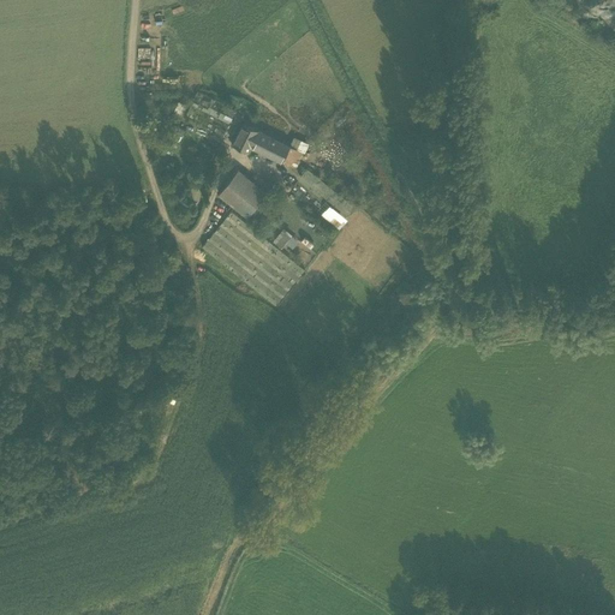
[(236,109),(197,90),(184,118),(222,137),(236,109)]
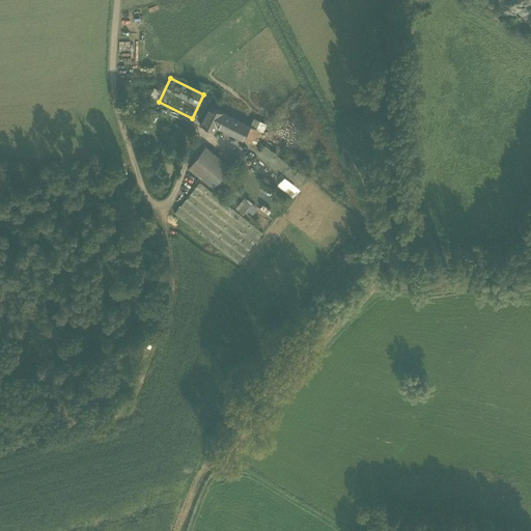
[(224,112),(211,105),(201,124),(215,131),(217,126),(224,112)]
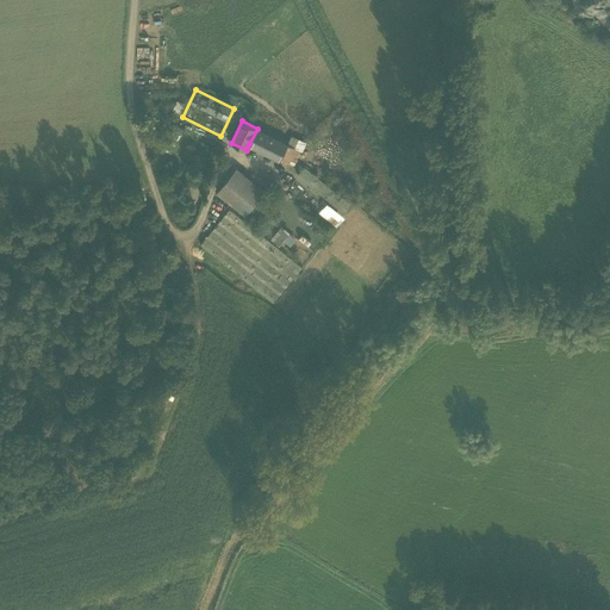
[(249,144),(268,154),(275,138),(257,129),(249,144)]
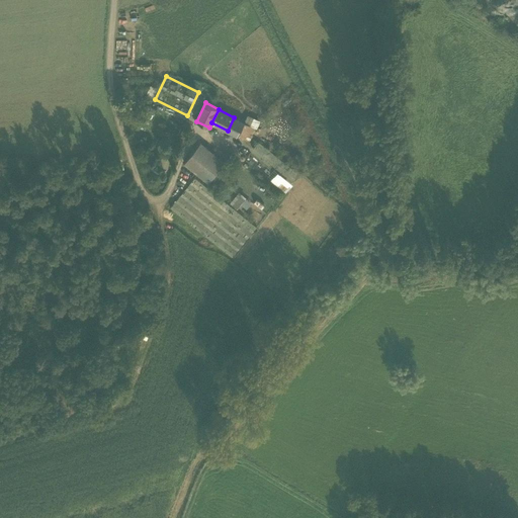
[(245,122),(234,117),(228,131),(238,136),(245,122)]
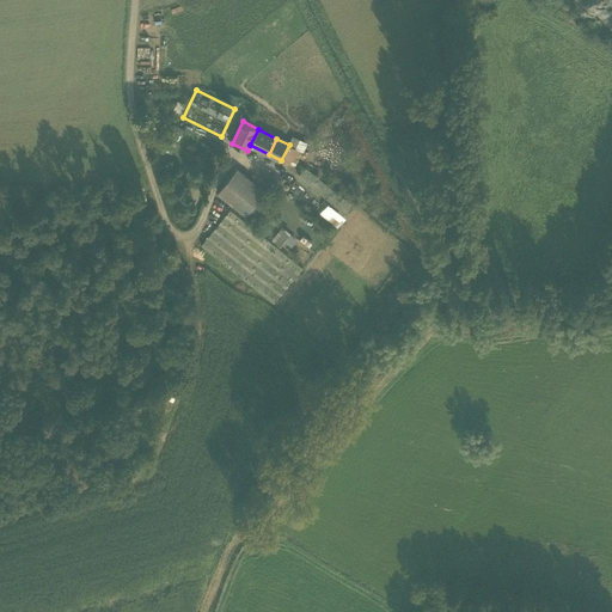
[(301,152),(289,145),(281,160),(294,166),(301,152)]
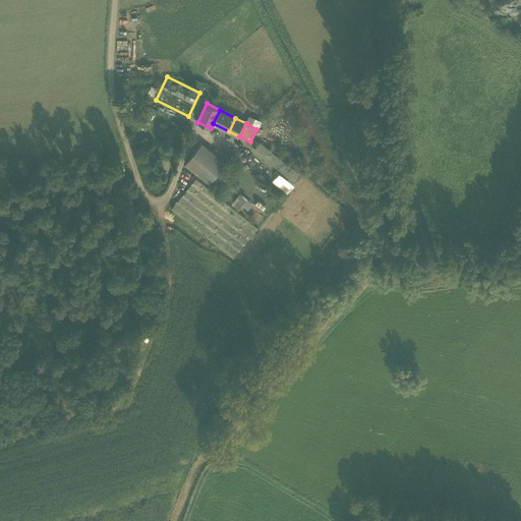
[(315,186),(259,141),(245,161),(301,205),(315,186)]
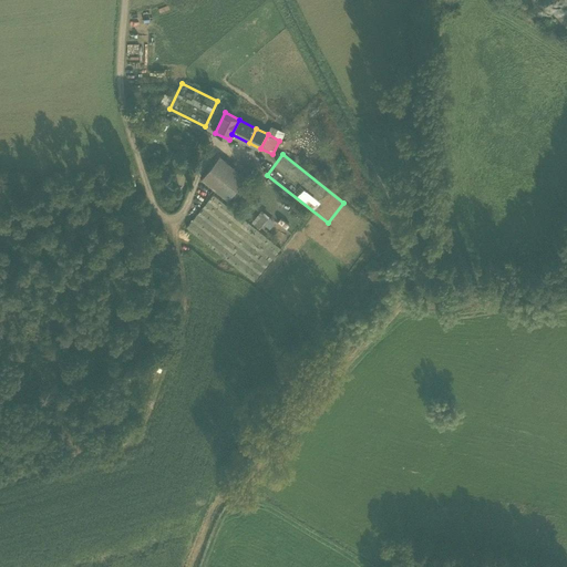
[(202,178),(208,183),(226,161),(220,156),(202,178)]
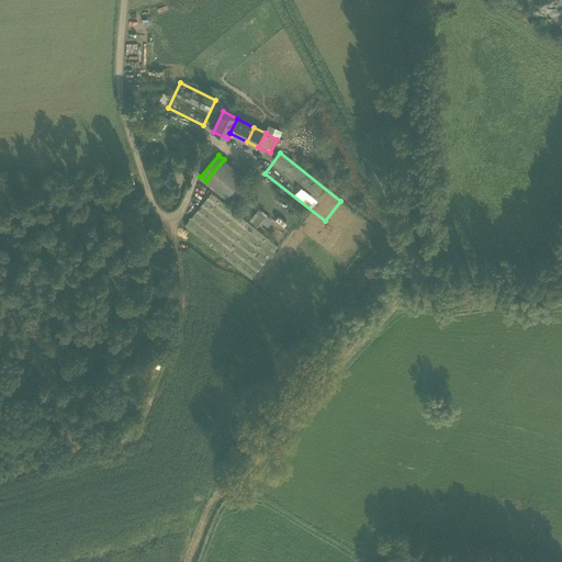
[(244,176),(224,159),(206,181),(226,198),(244,176)]
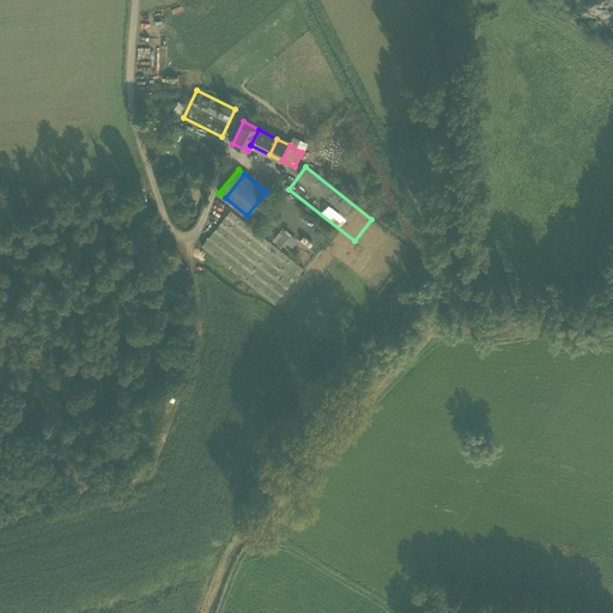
[(304,268),(231,210),(202,247),(274,305),(304,268)]
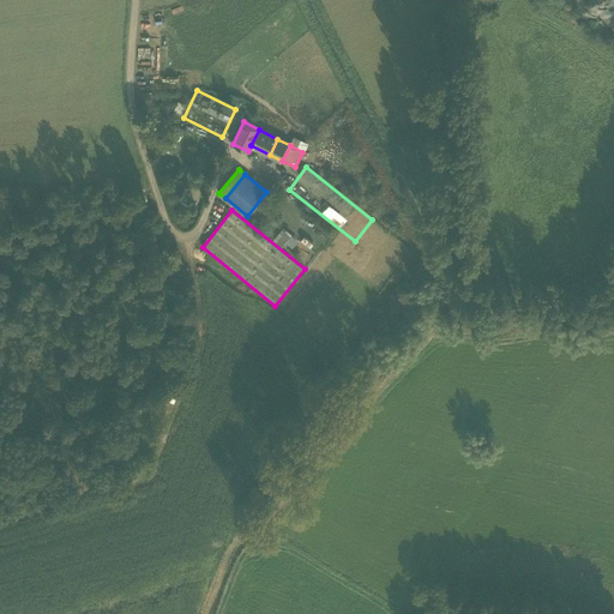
[(283,226),(272,239),(282,246),(293,233),(283,226)]
